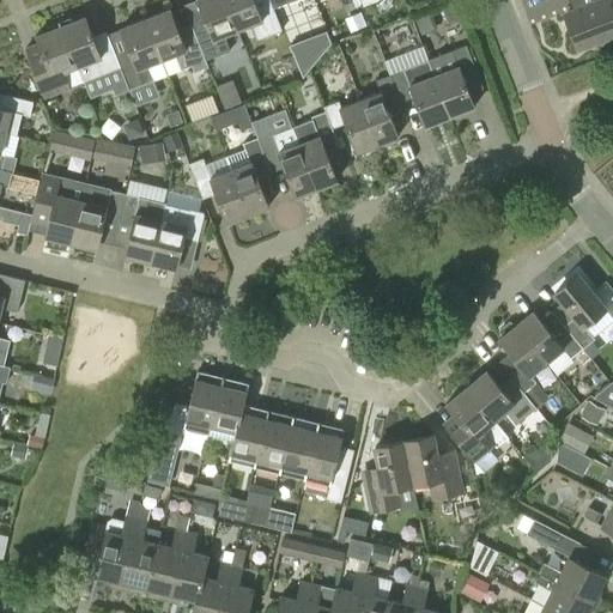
[(224,35),(238,29),(225,0),(196,0),(208,28),(194,32),(204,60),(205,60),(230,49),(224,35)]
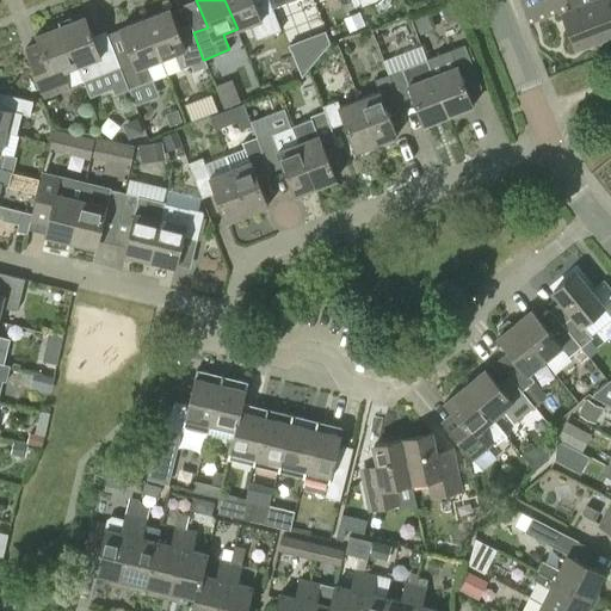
[(272,7),(270,2),(257,8),(253,0),(224,0),(238,29),(250,24),(255,39),(281,30),(271,8),(272,7)]
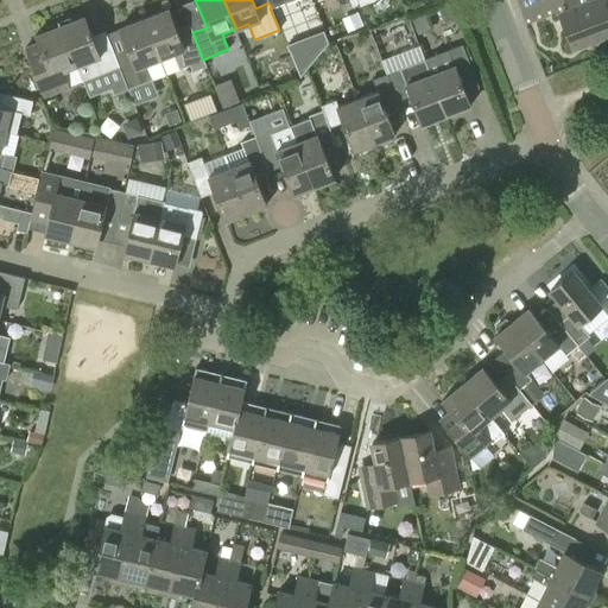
[(572,49),(607,35),(607,6),(606,0),(590,0),(591,2),(559,16),(572,49)]
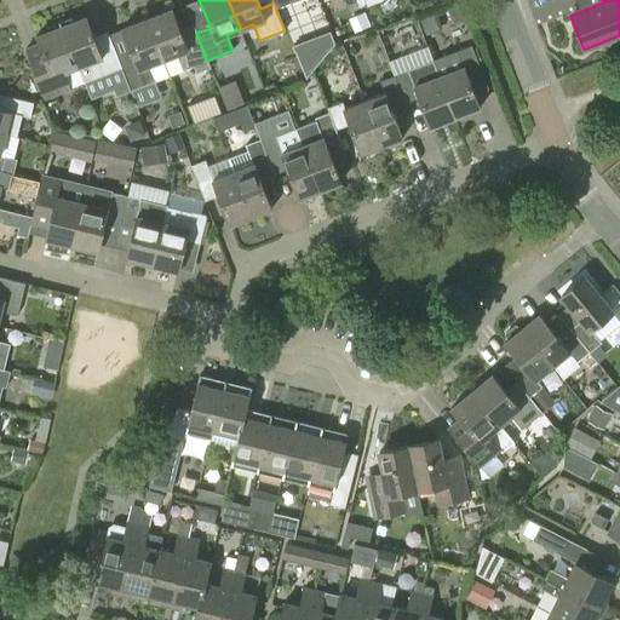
[(162,59),(168,75),(194,65),(196,73),(211,67),(207,61),(206,61),(196,33),(184,38),(173,9),(147,19),(162,58),(162,59)]
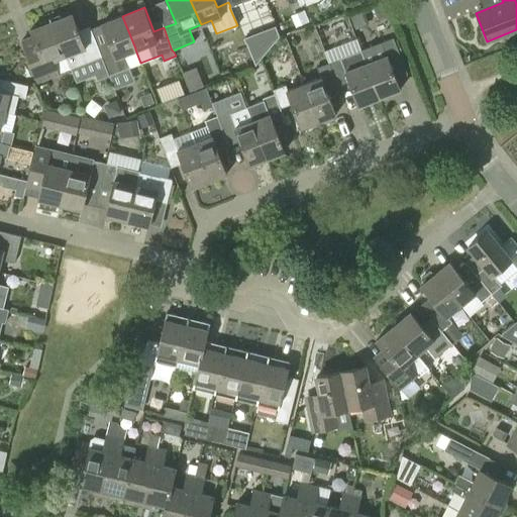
[(82,38),(73,13),(52,21),(65,56),(70,68),(102,57),(100,53),(99,53),(92,34),(82,38)]
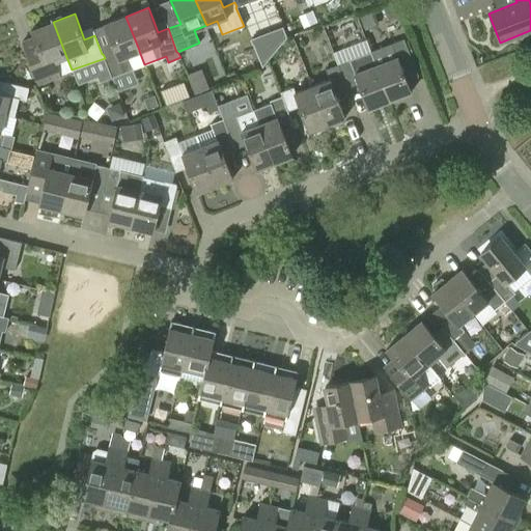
[(315,23),(312,15),(303,18),(307,27),(315,23)]
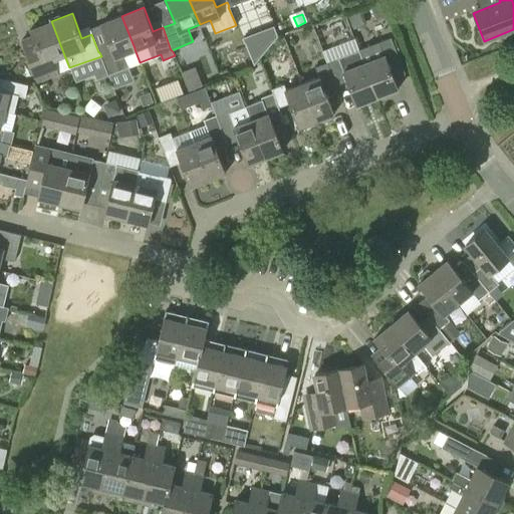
[(127,67),(140,62),(135,49),(135,48),(121,16),(101,23),(110,47),(99,52),(101,56),(108,75),(127,68),(127,67)]
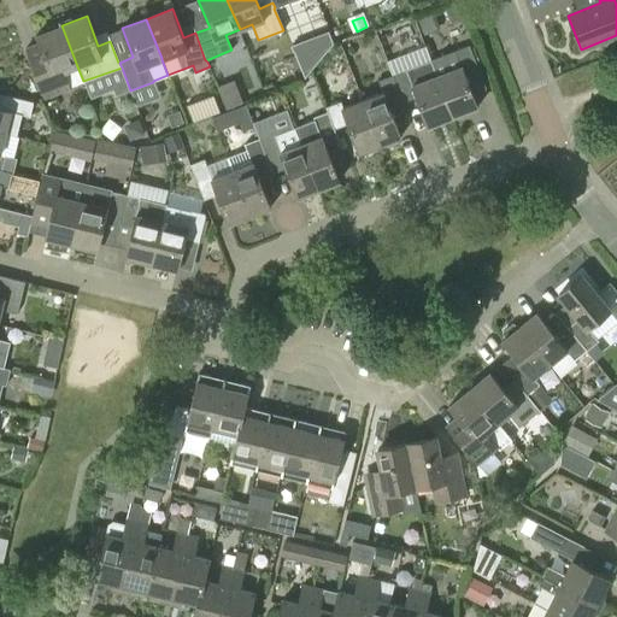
[(36,35),(39,42),(24,48),(45,99),(70,89),(63,72),(77,66),(62,25),(36,35)]
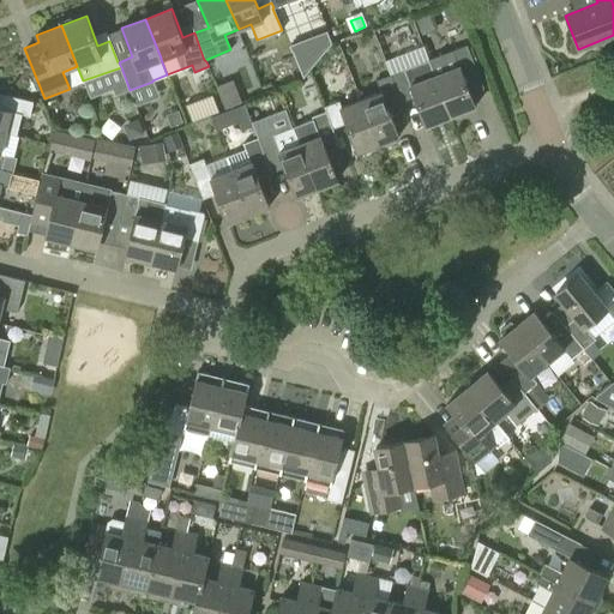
[(326,31),(307,38),(315,61),(331,43),(326,31)]
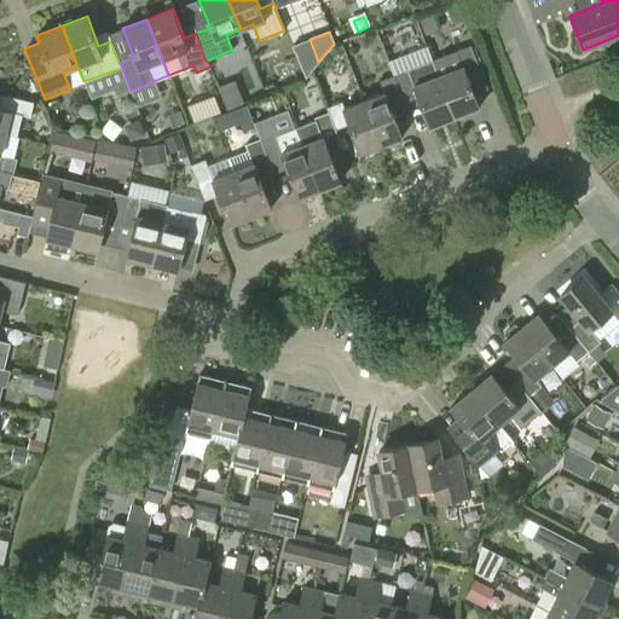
[(438,76),(453,117),(479,108),(468,79),(482,73),(470,45),(446,55),(452,70),(438,76)]
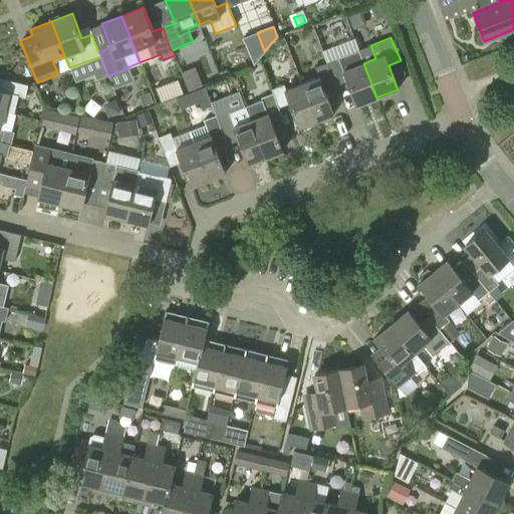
[(363,63),(358,50),(338,58),(326,62),(333,78),(335,85),(347,80),(356,105),(376,97),(363,63)]
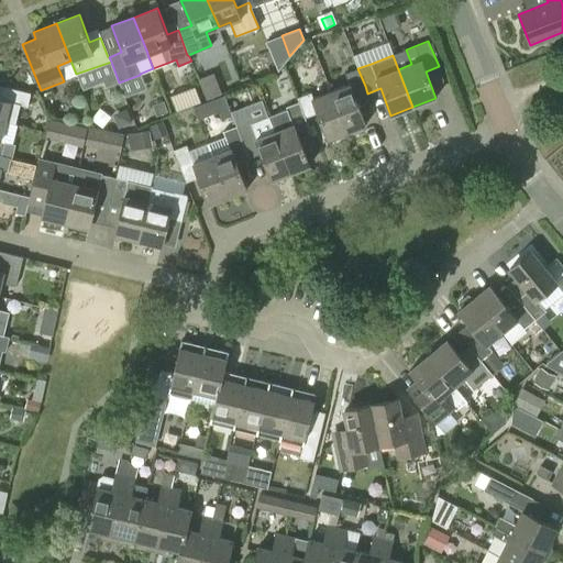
[(353,91),(365,86),(357,68),(344,73),(349,85),(331,91),(346,132),(365,124),(353,91)]
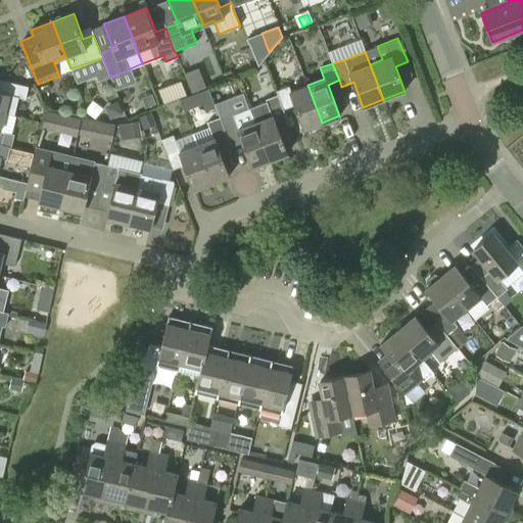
[(190,87),(205,83),(200,66),(185,72),(190,87)]
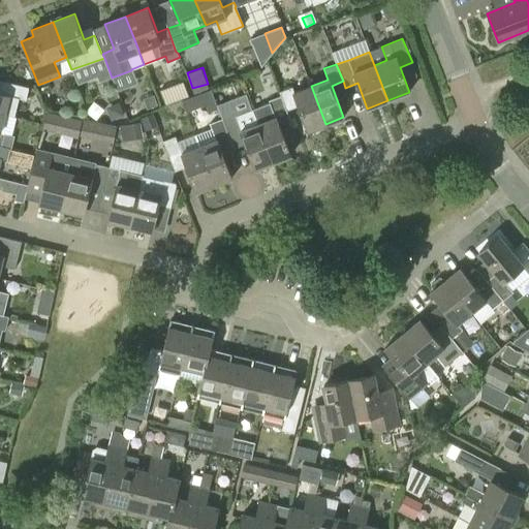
[(0,114),(4,115),(5,115),(13,117),(19,98),(26,99),(28,87),(5,82),(2,94),(0,93),(0,114)]
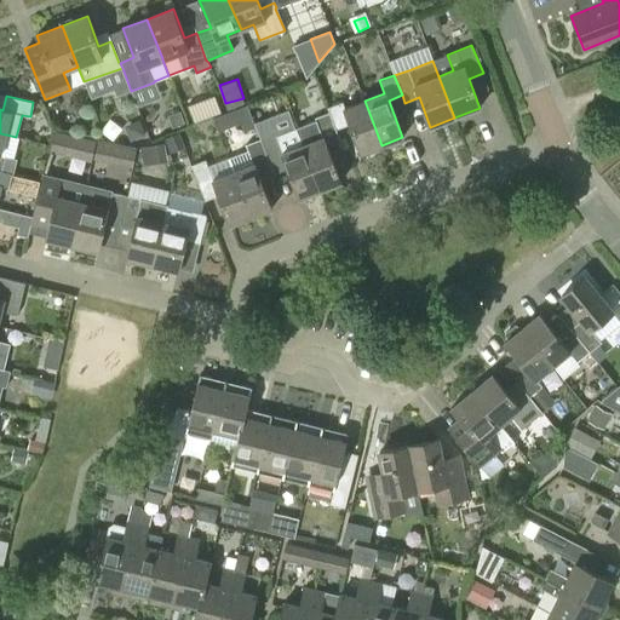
[(343,102),(327,108),(329,113),(333,122),(348,116),(361,154),(382,145),(365,101),(345,108),(343,102)]
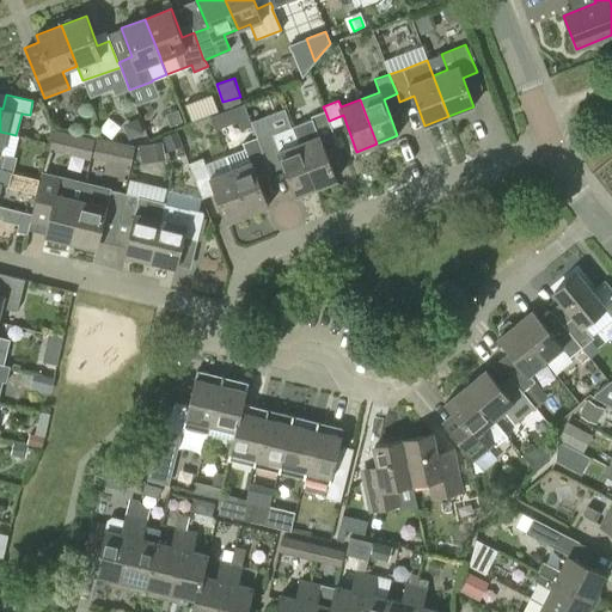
[(177,110),(165,115),(170,127),(182,122),(177,110)]
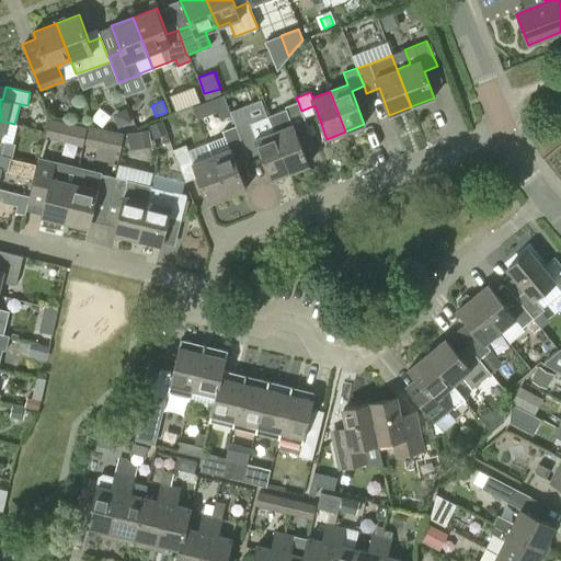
[(307,126),(301,111),(298,102),(284,106),(285,109),(268,115),(289,172),(308,164),(295,130),(307,126)]
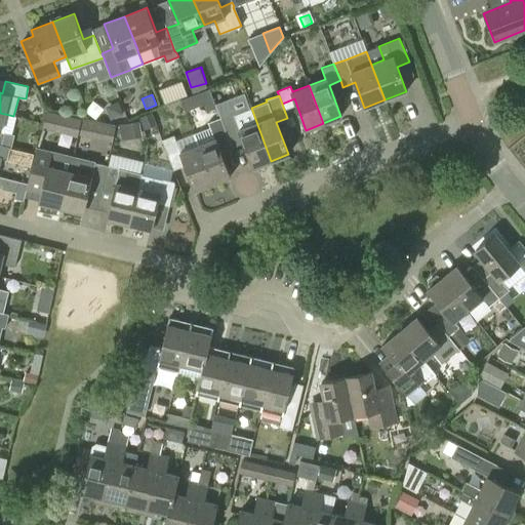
[(118,102),(110,105),(107,111),(110,119),(123,114),(118,102)]
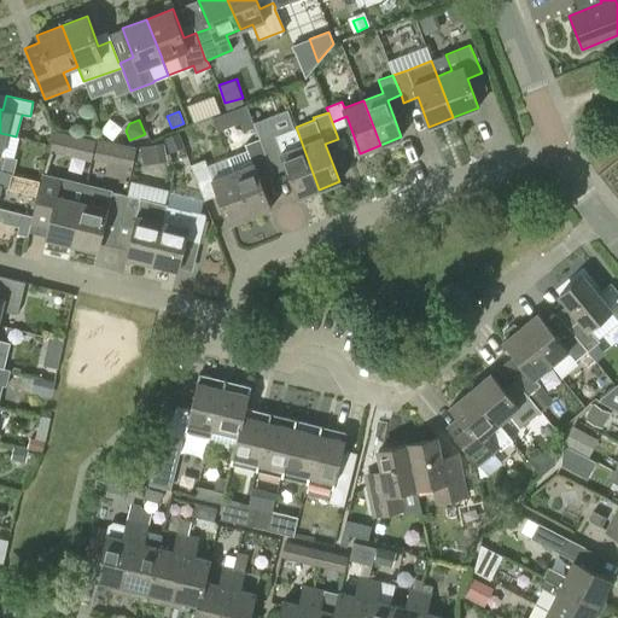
[(298,197),(319,190),(296,127),(274,135),(274,134),(260,139),(270,165),(284,159),(298,197)]
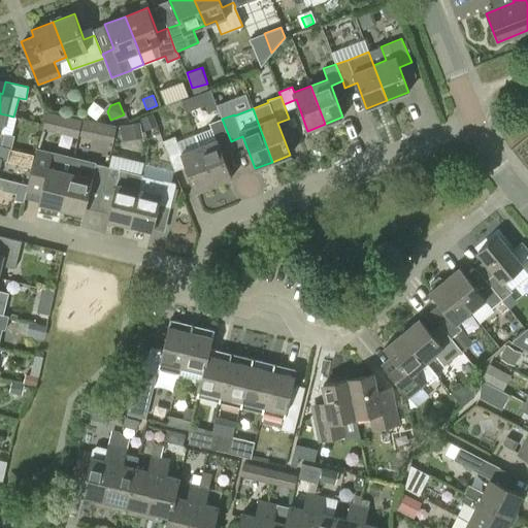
[(59,124),(61,113),(46,110),(44,121),(59,124)]
